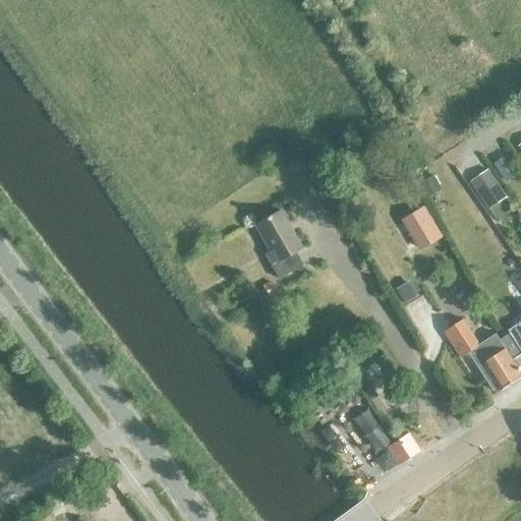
[(506,180),(517,174),(505,157),(495,164),(506,180)]
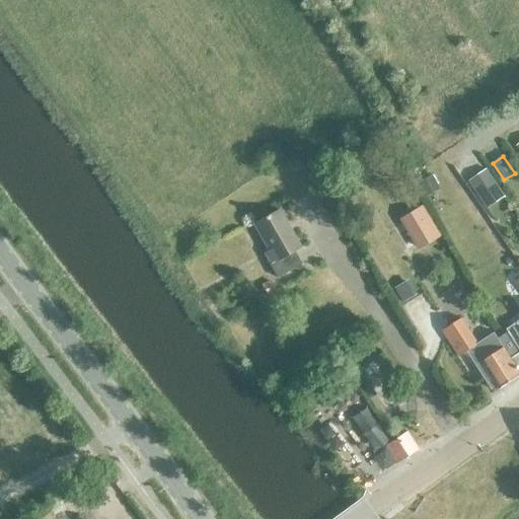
[(488,208),(505,197),(487,169),(469,180),(488,208)]
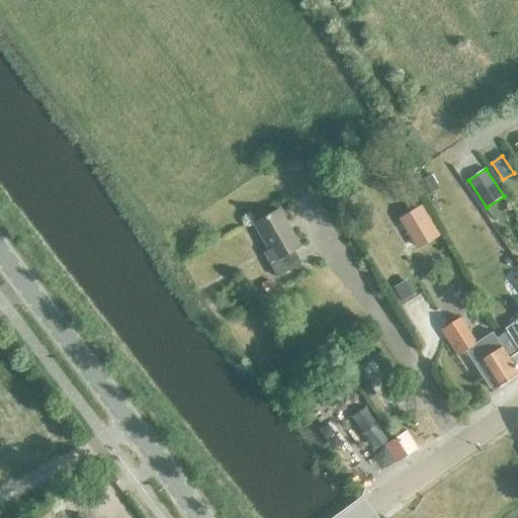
[(430,175),(416,182),(424,196),(438,189),(430,175)]
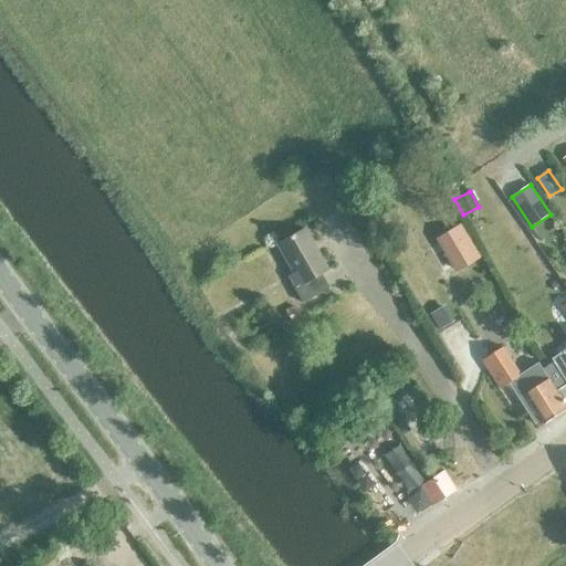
[(461,227),(437,241),(454,272),(479,258),(461,227)]
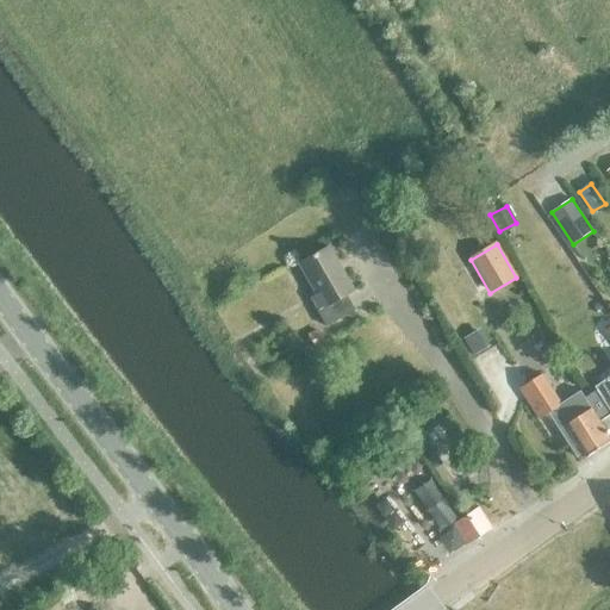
[(346,296),(353,292),(327,247),(297,263),(322,307),(316,311),(325,327),(354,311),(346,296)]
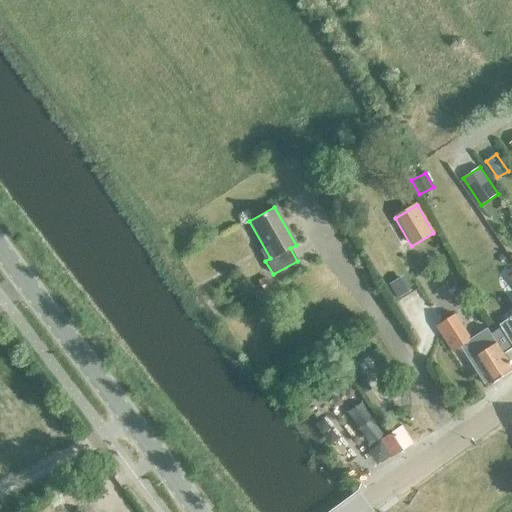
[(402,276),(387,284),(396,299),(411,290),(402,276)]
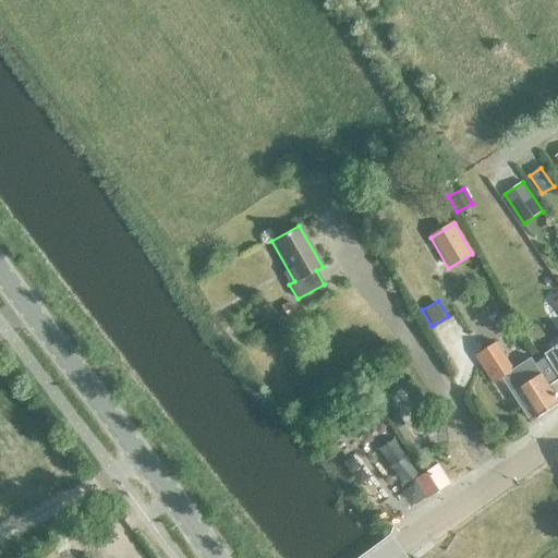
[(289,302),(280,307),(287,317),(295,313),(289,302)]
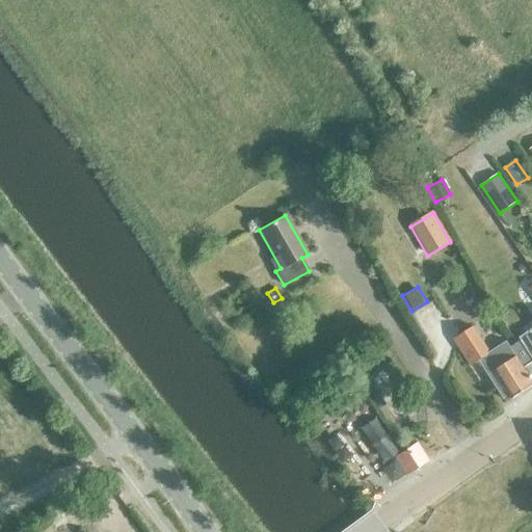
[(472,326),(453,339),(471,366),(477,362),(503,399),(507,397),(509,400),(531,384),(531,381),(523,367),(531,361),(531,358),(520,340),(509,347),(505,341),(489,351),(472,326)]
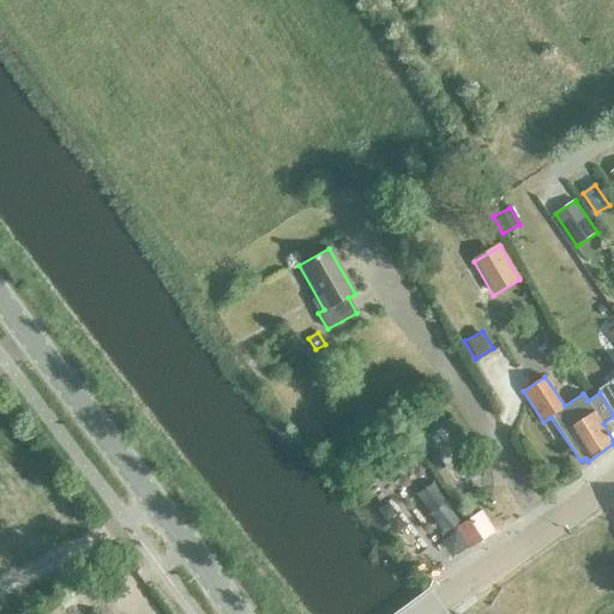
[(600,392),(613,414),(613,385),(613,384),(600,392)]
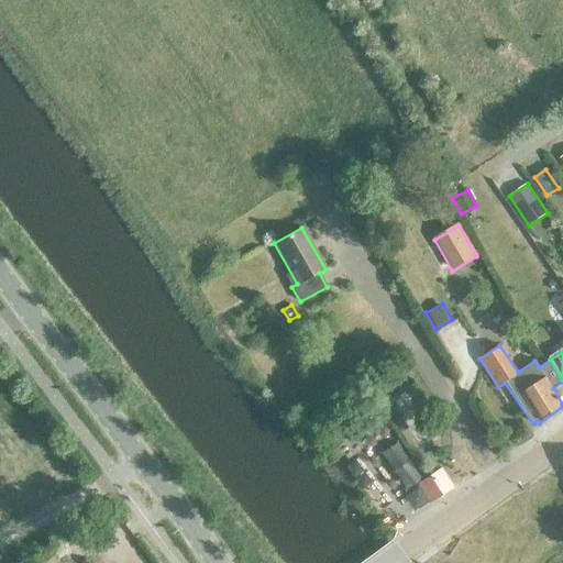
[(393,415),(406,406),(398,395),(386,404),(393,415)]
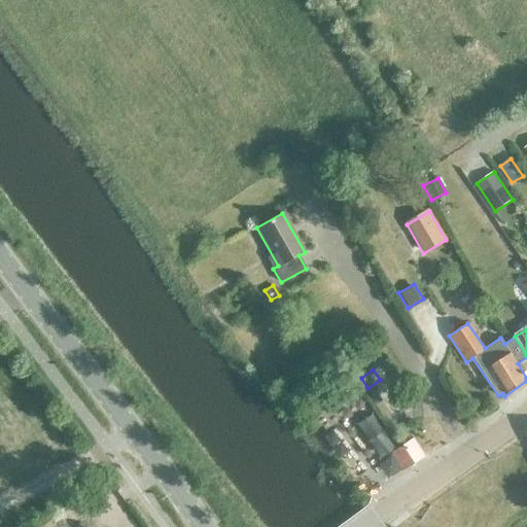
[(337,397),(325,405),(331,413),(342,406),(337,397)]
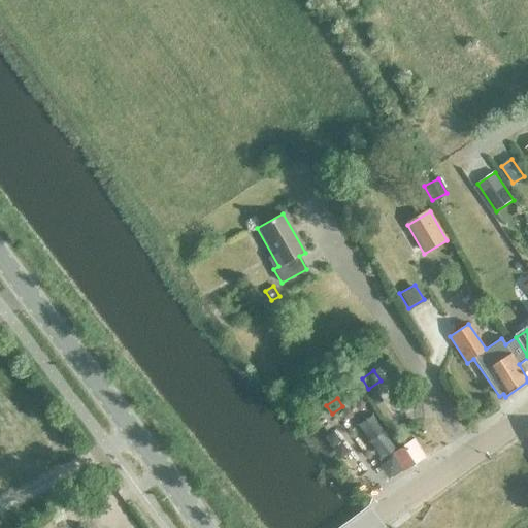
[(427,455),(415,437),(391,454),(402,471),(427,455)]
